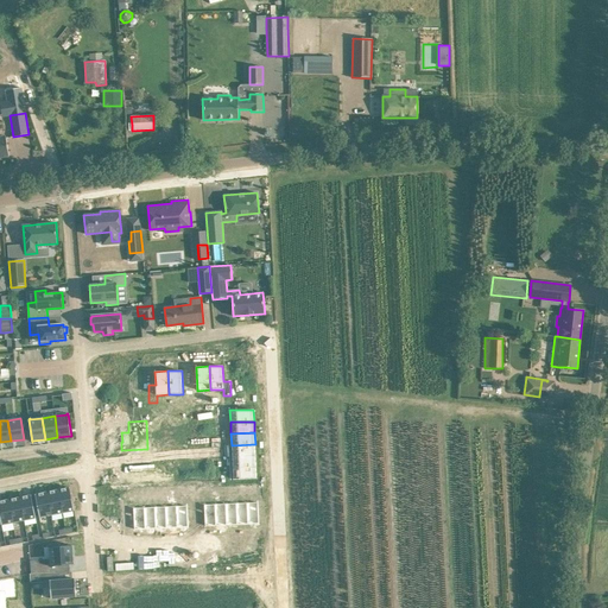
[(255,444),(232,445),(232,456),(255,455),(255,444)]
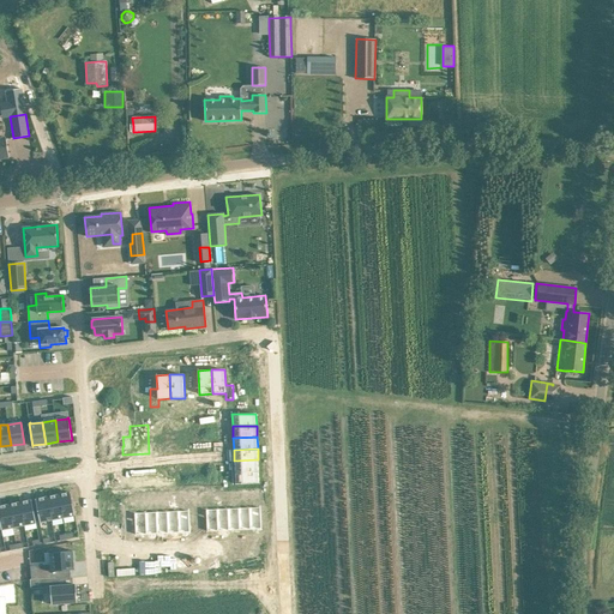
[(149,453),(122,455),(122,464),(124,464),(125,474),(137,474),(137,482),(158,481),(158,470),(150,470),(149,453)]
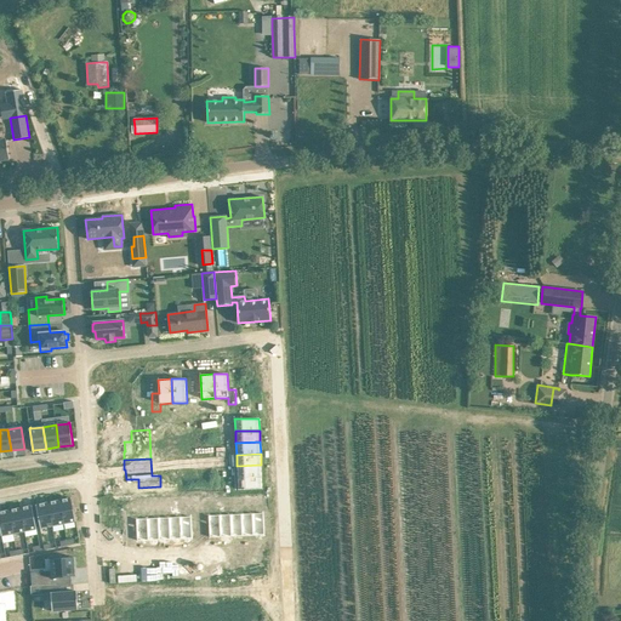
[(261,465),(237,466),(238,478),(262,477),(261,465)]
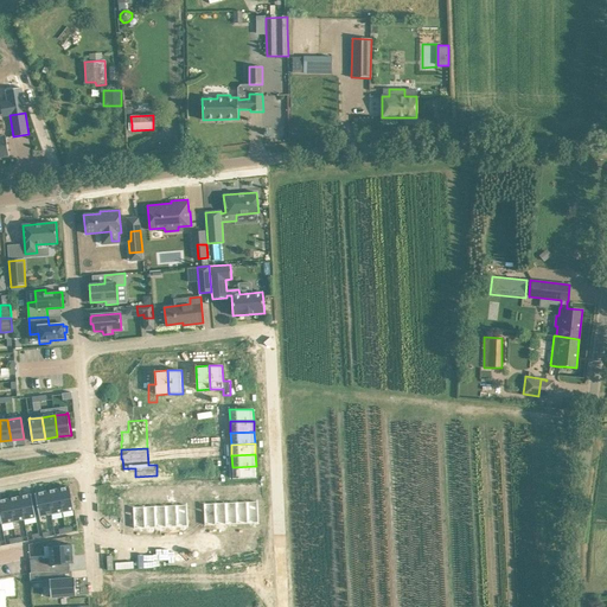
[(256,466),(232,467),(232,479),(256,478),(256,466)]
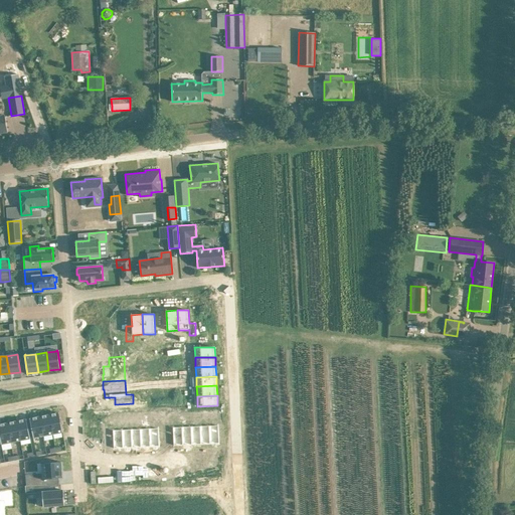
[(58,412),(48,414),(52,435),(62,433),(58,412)]
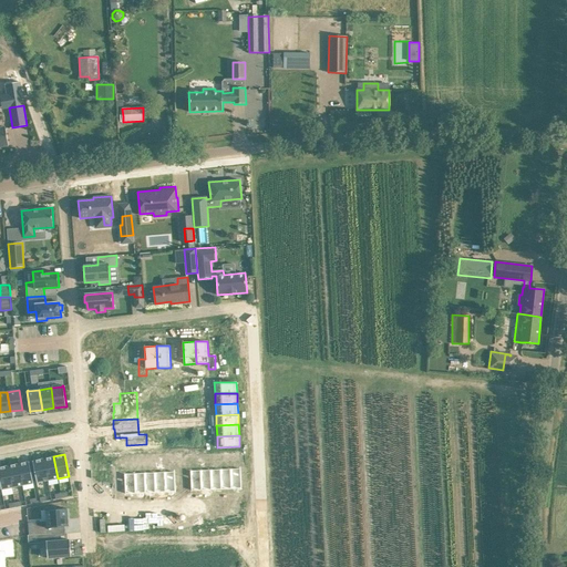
[(53,456),(43,459),(48,481),(58,478),(53,456)]
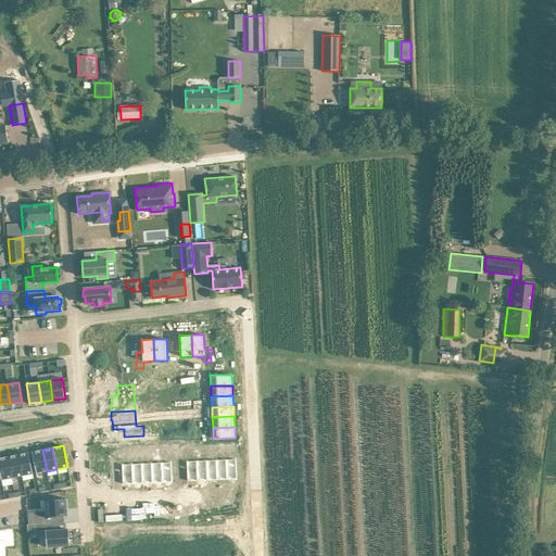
[(33,452),(32,452),(36,474),(47,471),(42,450),(33,452)]
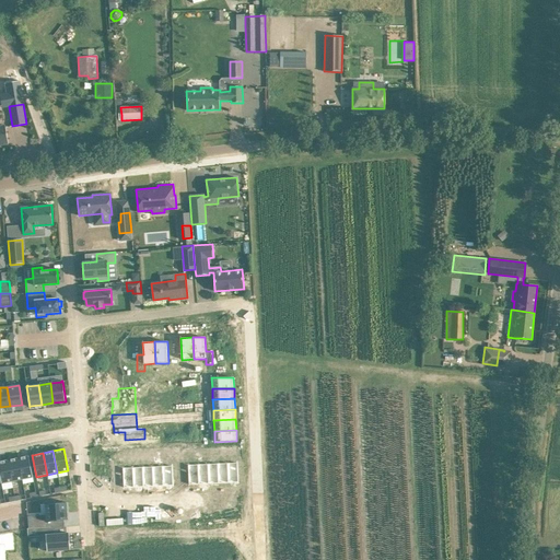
[(28,456),(18,458),(22,479),(33,477),(28,455),(27,455),(28,456)]
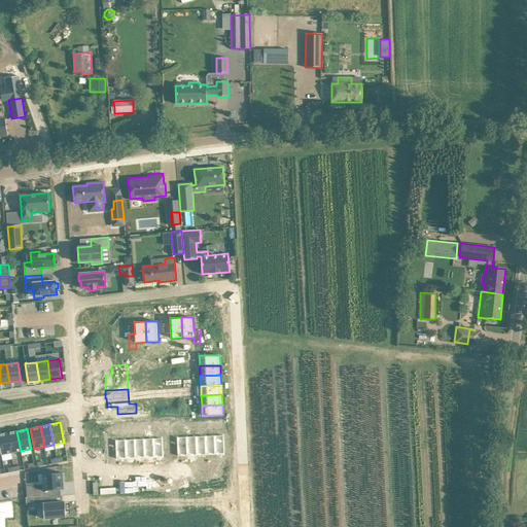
[(16,431),(7,433),(11,453),(21,451),(16,431)]
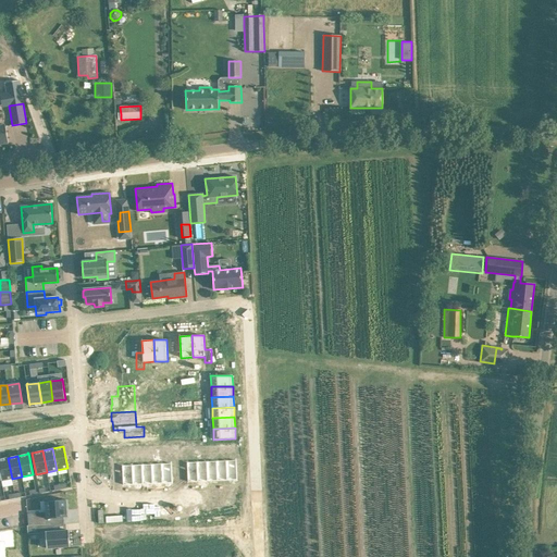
[(8,458),(0,458),(0,473),(1,481),(12,479),(8,458)]
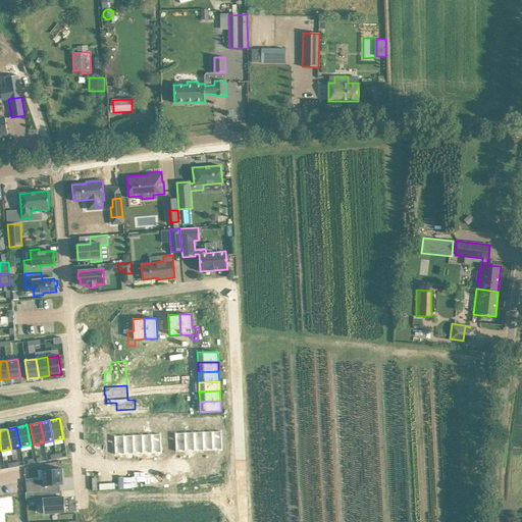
[(221,431),(212,431),(213,450),(221,450),(221,451),(222,451),(221,430),(221,431)]
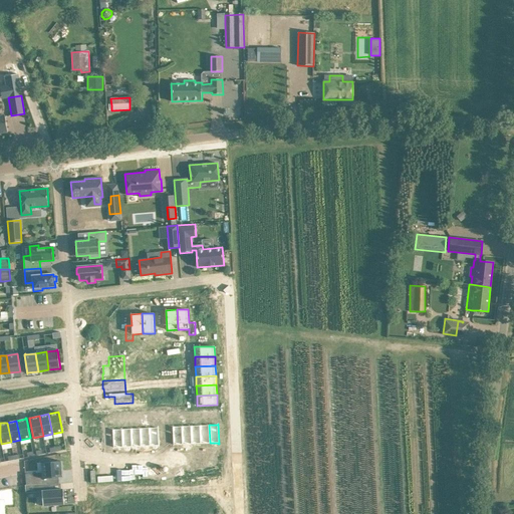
[(200,425),(191,426),(192,444),(201,444),(200,425)]
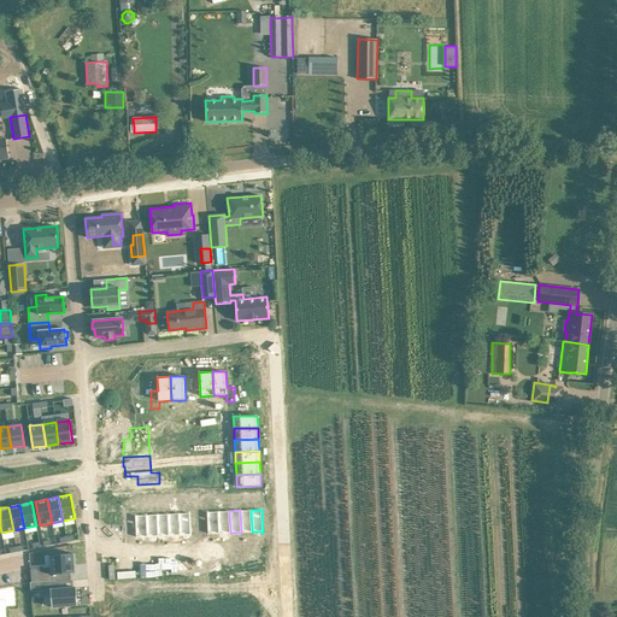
[(244,510),(240,510),(241,533),(252,532),(251,510),(244,510)]
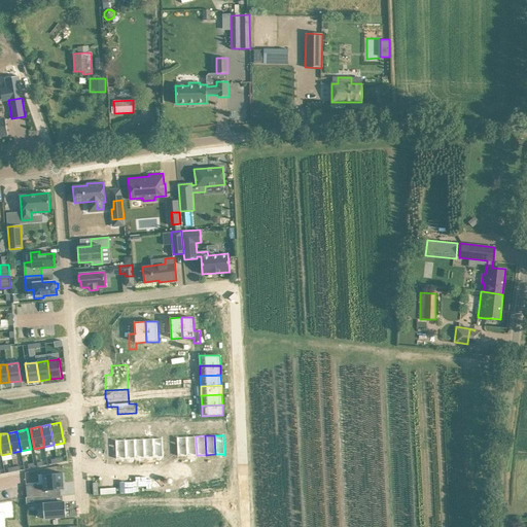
[(177,436),(176,436),(177,457),(178,457),(178,456),(187,456),(186,436),(177,437),(177,436)]
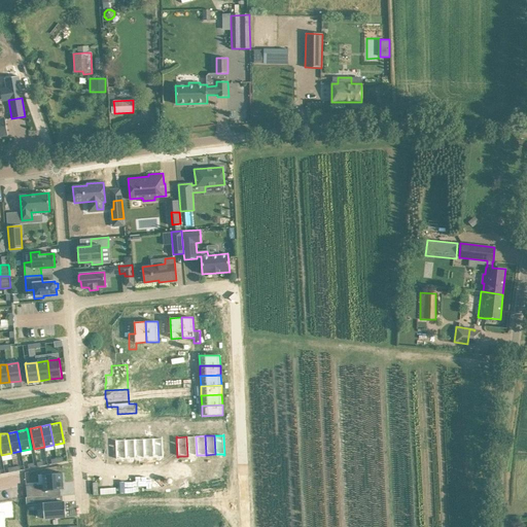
[(196,436),(186,436),(187,456),(197,455),(196,436)]
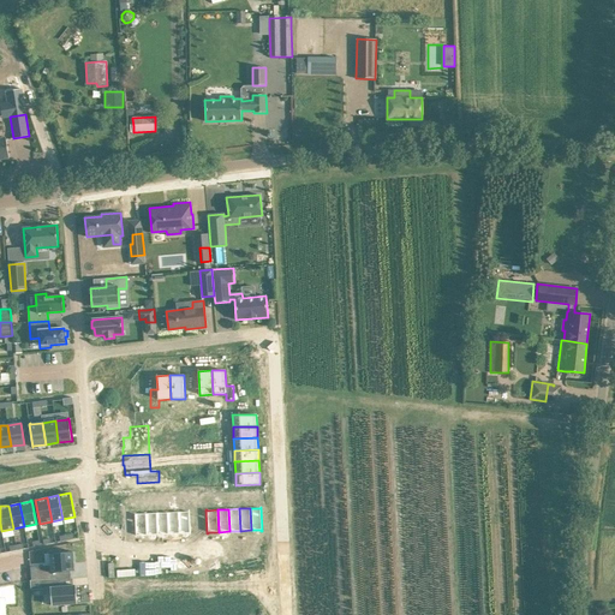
[(189,511),(178,512),(179,533),(190,533),(190,535),(191,535),(190,511),(189,511)]
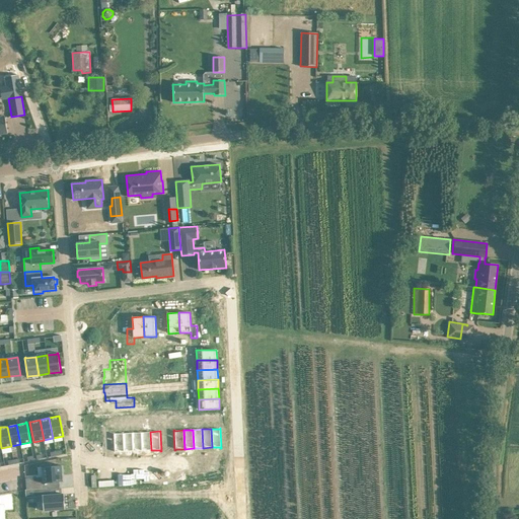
[(141,432),(132,433),(133,451),(142,451),(141,432)]
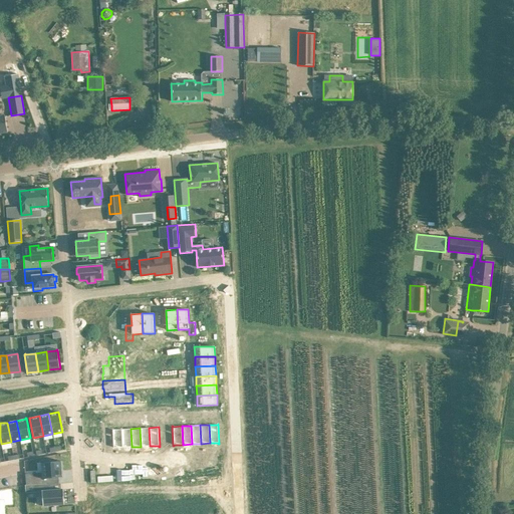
[(149,428),(140,428),(141,447),(150,446),(149,428)]
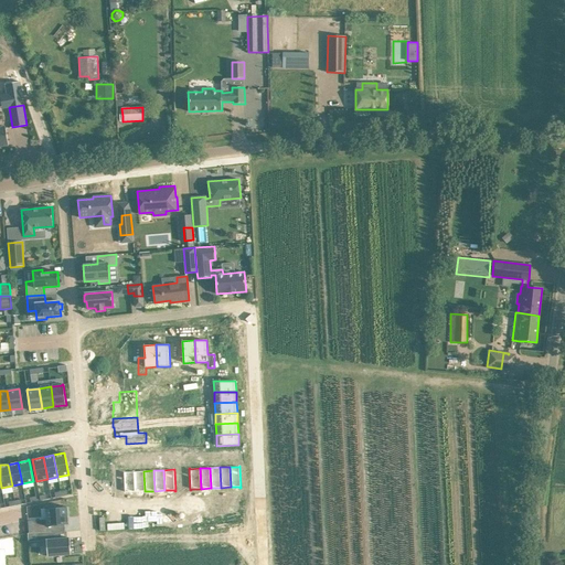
[(124,471),(125,493),(125,492),(135,492),(134,471),(124,471)]
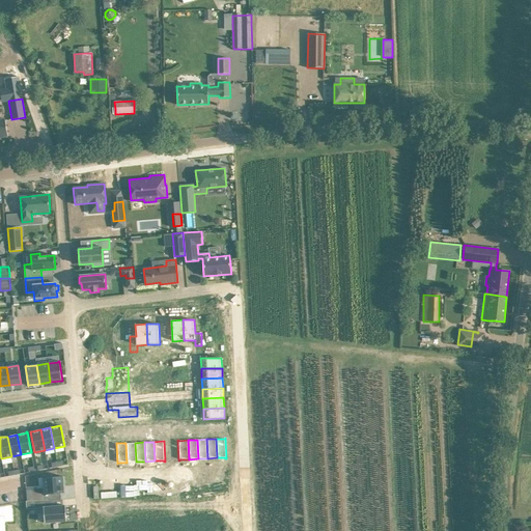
[(135,443),(126,443),(127,463),(136,462),(135,443)]
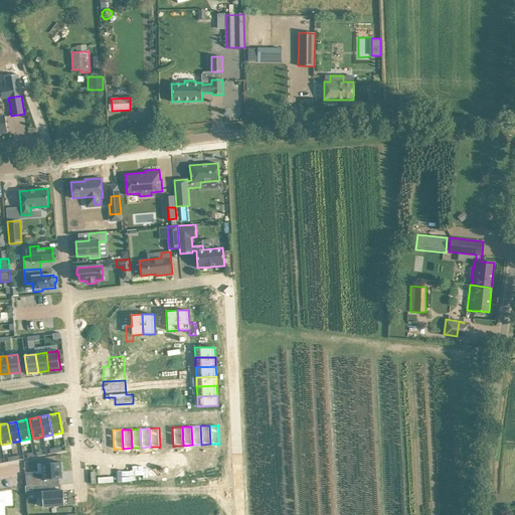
[(47,485),(58,484),(58,478),(62,478),(61,462),(41,464),(42,474),(25,475),(26,486),(35,485),(47,485)]
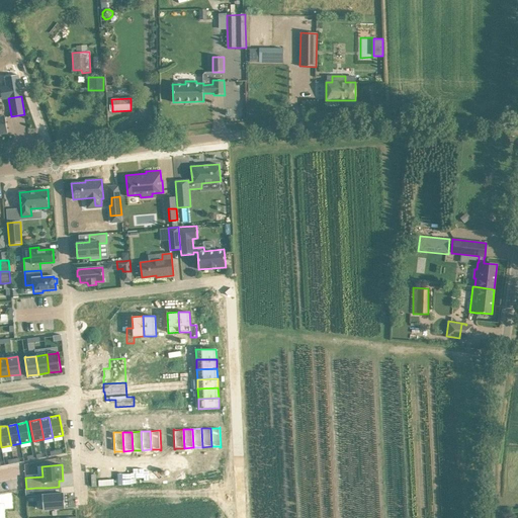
[(48,488),(35,488),(36,496),(42,496),(44,510),(65,508),(64,493),(62,493),(49,494),(48,488)]
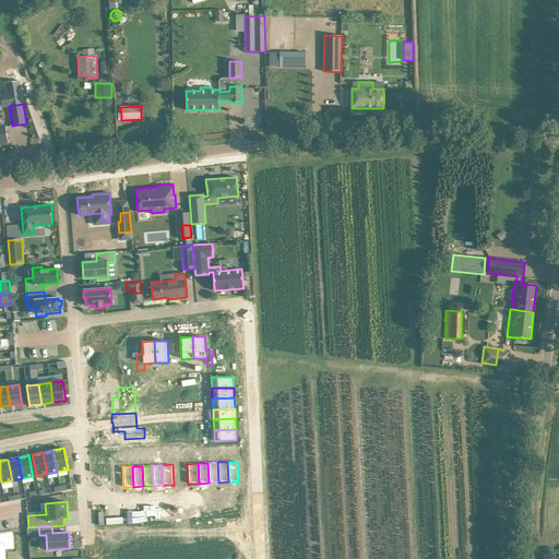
[(0,558),(6,558),(6,551),(16,550),(15,531),(0,533),(0,558)]
